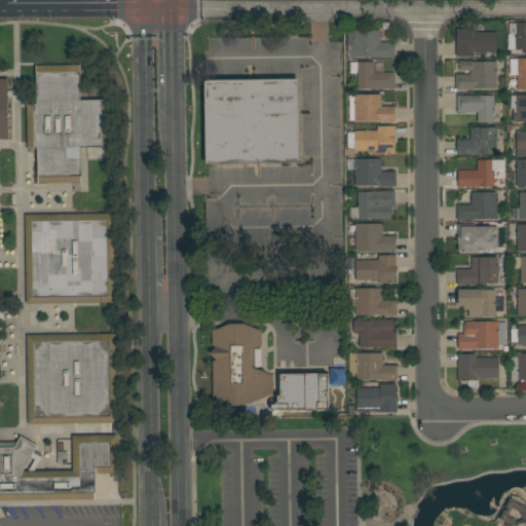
[(525,23),(525,53),(523,53),(523,49),(508,49),(508,34),(515,34),(515,23),(525,23)]
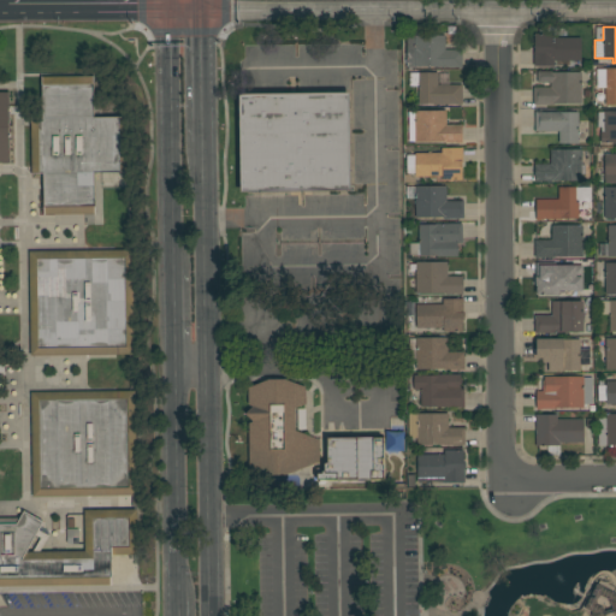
[(554,34),(554,39),(581,39),(581,61),(555,61),(555,67),(534,66),(534,52),(534,34),(554,34)]
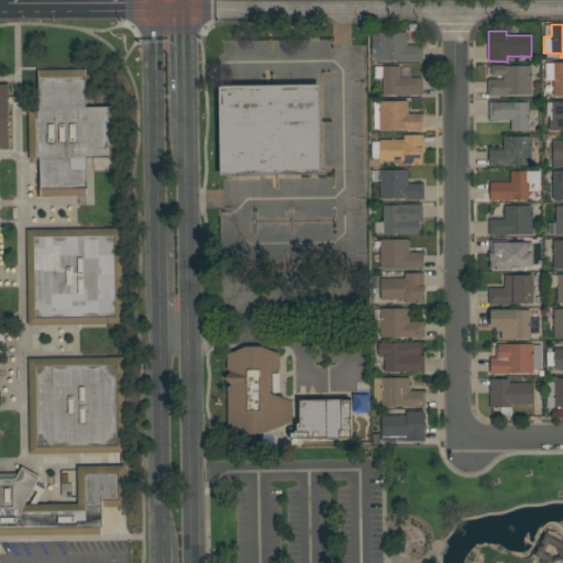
[(407,32),(407,45),(422,45),(422,62),(405,62),(372,62),(372,33),(407,32)]
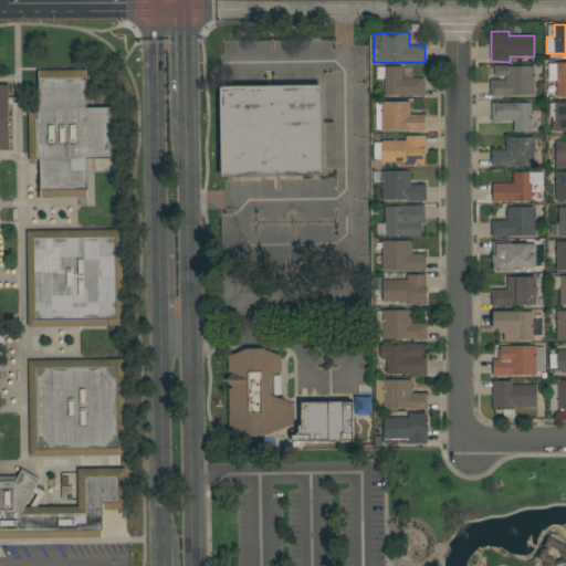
[(556,81),(548,81),(548,63),(556,63),(565,63),(565,97),(556,97),(556,81)]
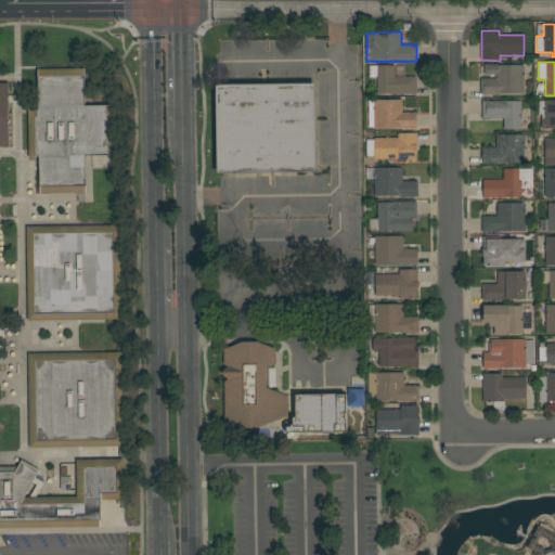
[(480,78),(495,78),(495,75),(483,75),(483,64),(497,64),(497,65),(525,65),(524,93),(499,93),(499,95),(480,94),(480,78)]
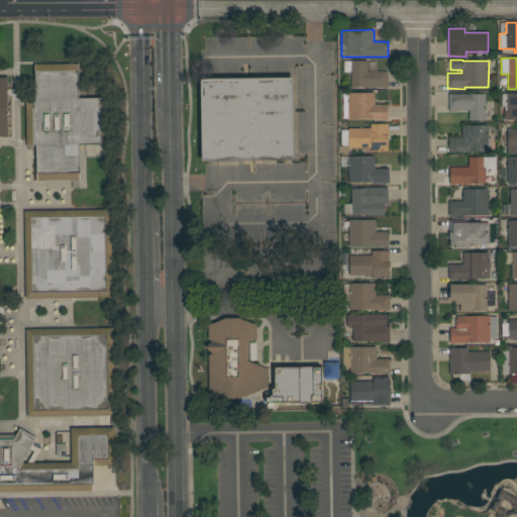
[(368,61),(368,72),(388,72),(388,88),(351,88),(351,73),(343,73),(343,62),(368,61)]
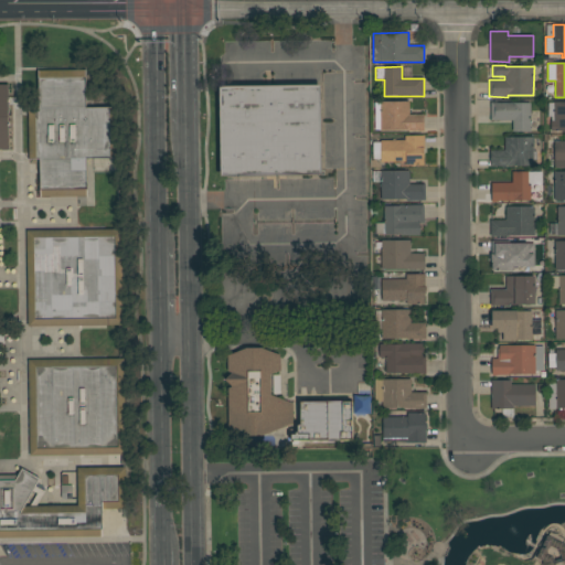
[(40,198),(39,159),(29,159),(28,108),(39,108),(38,71),(86,70),(86,107),(117,107),(118,158),(87,159),(87,196),(40,198)]
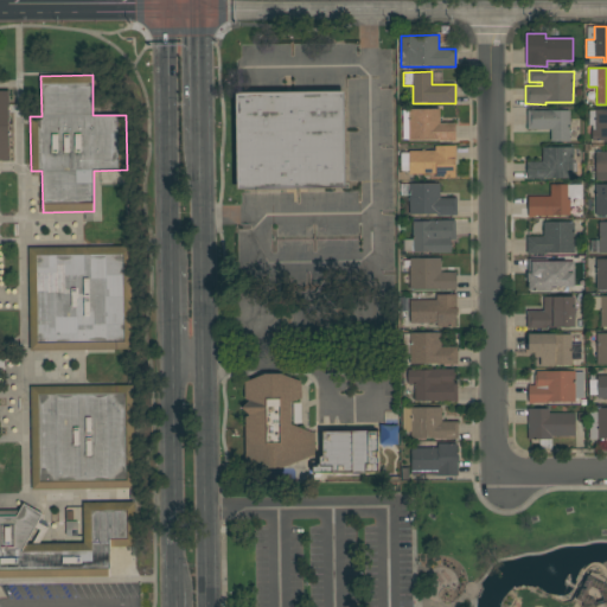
[(0,91),(8,91),(10,161),(0,161),(0,91)]
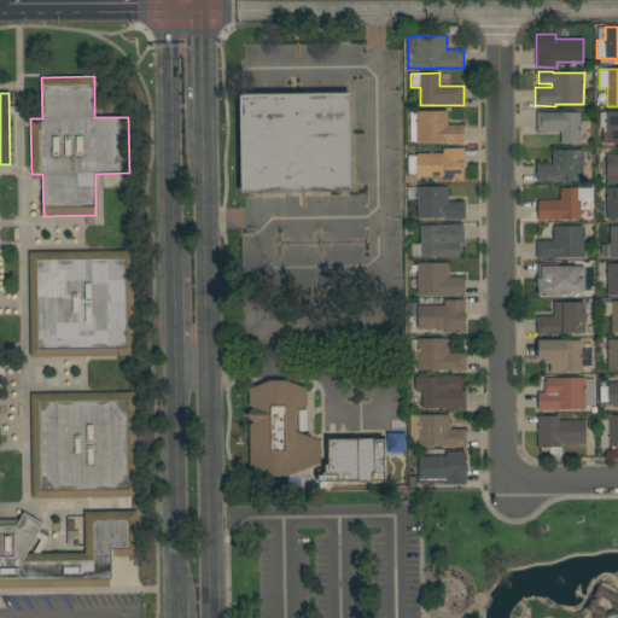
[(353,192),(240,193),(239,94),(350,93),(353,192)]
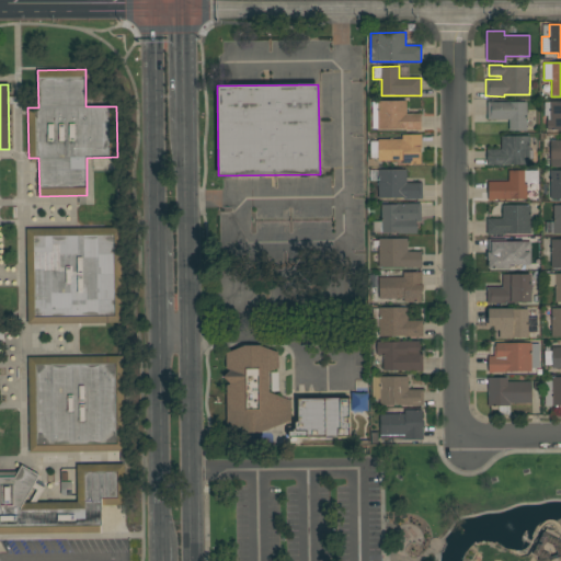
[(421,114),(421,130),(415,130),(415,129),(403,129),(377,129),(377,101),(407,101),(407,114),(421,114)]
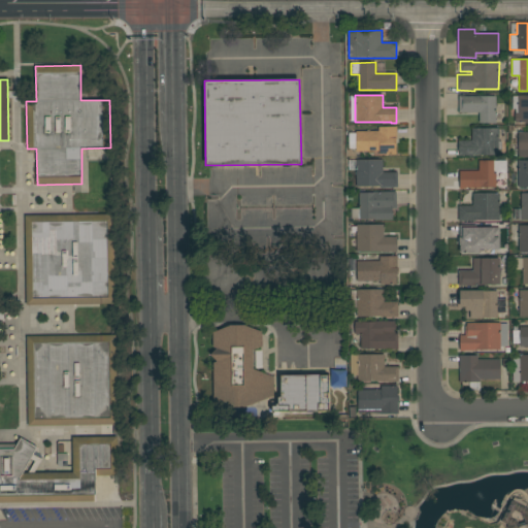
[(464,95),(464,96),(496,96),(496,124),(480,124),(480,112),(459,112),(458,96),(464,95)]
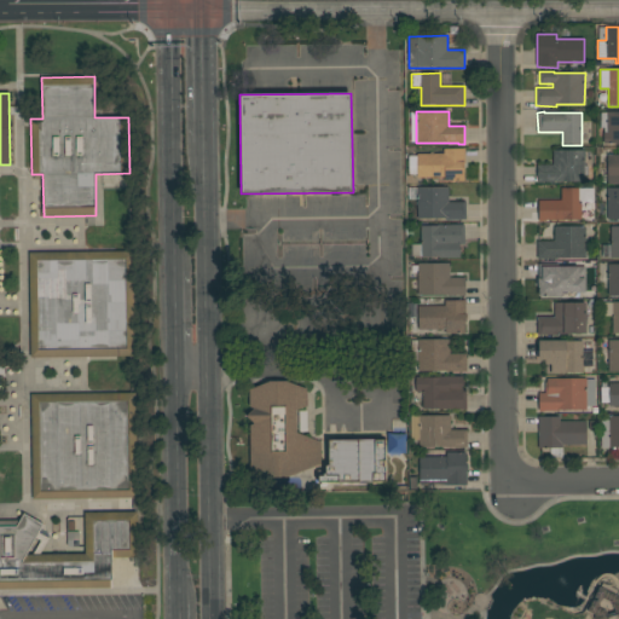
[(618,111),(618,143),(608,143),(608,144),(603,144),(603,132),(605,132),(603,128),(600,128),(600,113),(607,113),(618,111)]
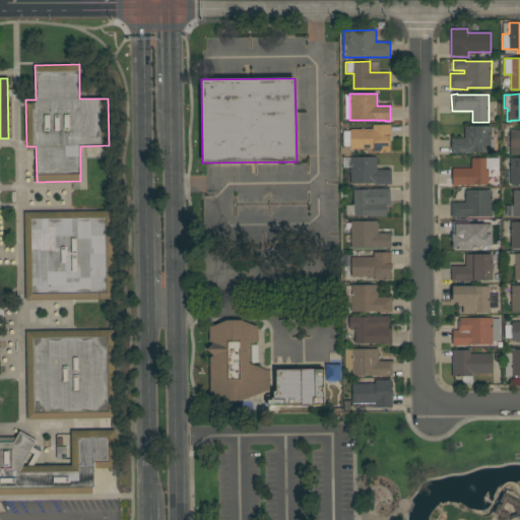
[(451,139),(464,139),(464,126),(465,126),(465,123),(473,123),(473,126),(491,126),(491,127),(497,127),(497,140),(494,140),(494,147),(492,147),(492,153),(456,153),(451,153),(451,139)]
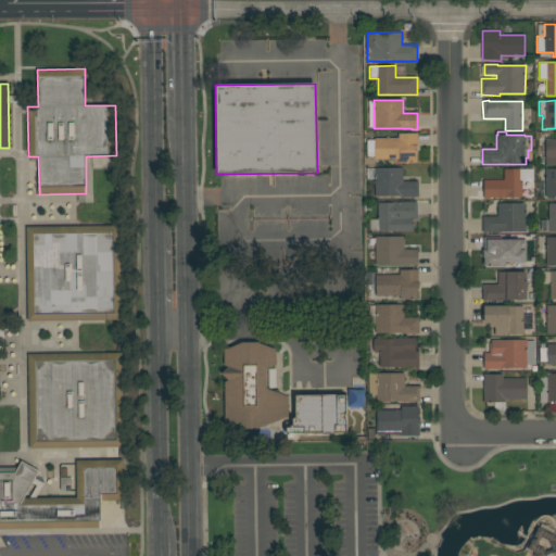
[(417,134),(417,147),(416,147),(416,163),(399,163),(399,160),(375,160),(375,138),(399,138),(399,134),(417,134)]
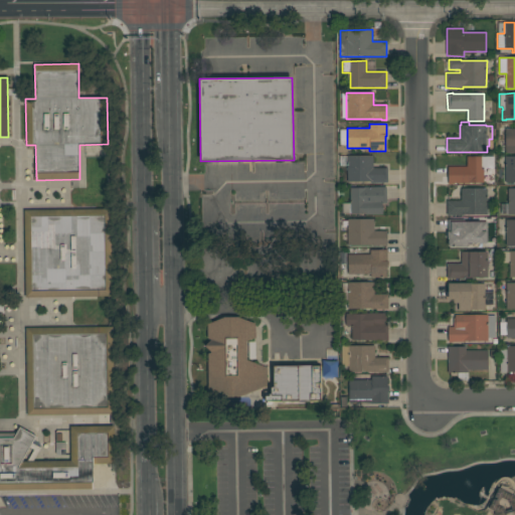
[(514,129),(514,153),(505,153),(505,129),(514,129)]
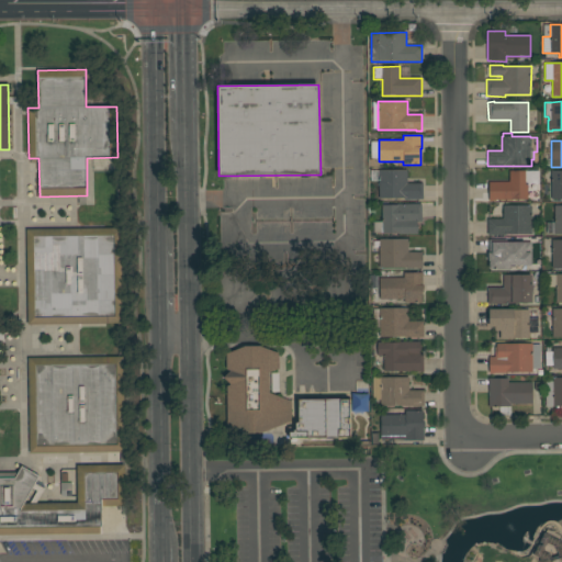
[(379,170),(407,170),(407,183),(423,183),(423,200),(404,200),(404,199),(379,199),(379,170)]
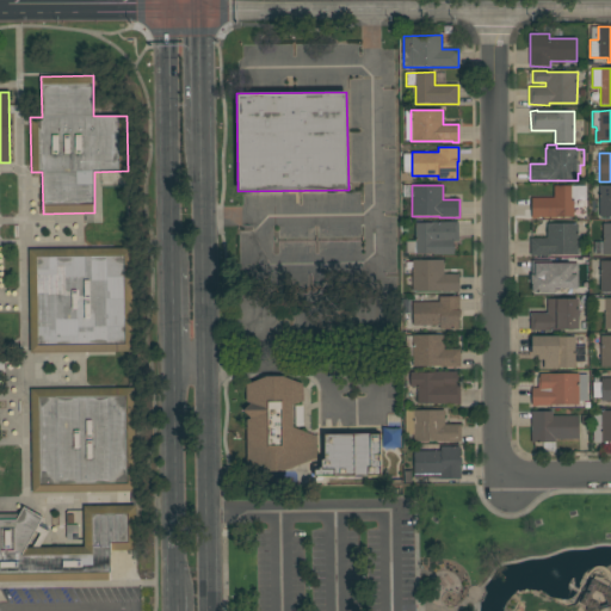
[(610,216),(600,216),(599,185),(610,185),(610,216)]
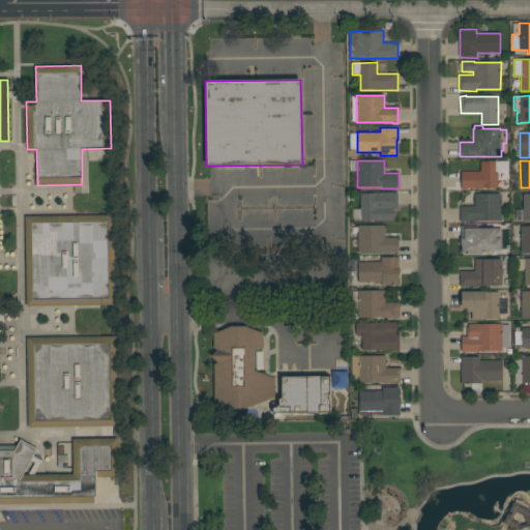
[(508,162),(508,174),(498,174),(498,188),(466,188),(466,189),(461,189),(461,172),(480,172),(480,162),(508,162)]
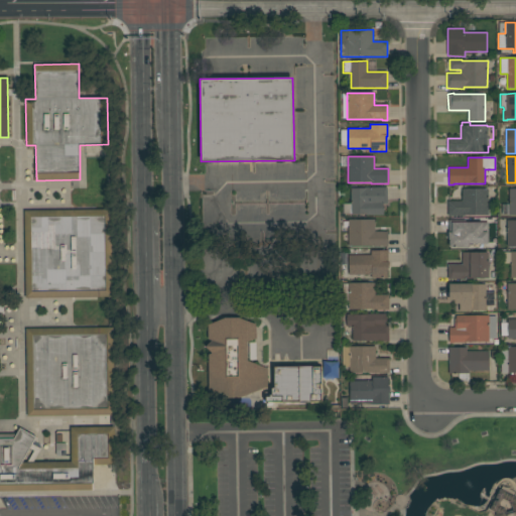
[(382,187),(387,187),(387,205),(383,205),(383,208),(384,208),(384,212),(383,212),(383,216),(366,216),(366,215),(351,215),(351,214),(343,214),(343,204),(351,204),(351,188),(382,187)]
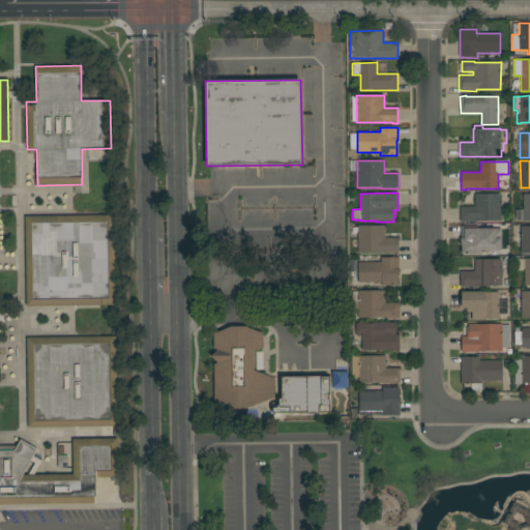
[(474,194),(502,195),(501,221),(478,221),(478,223),(460,222),(460,207),(474,206),(474,194)]
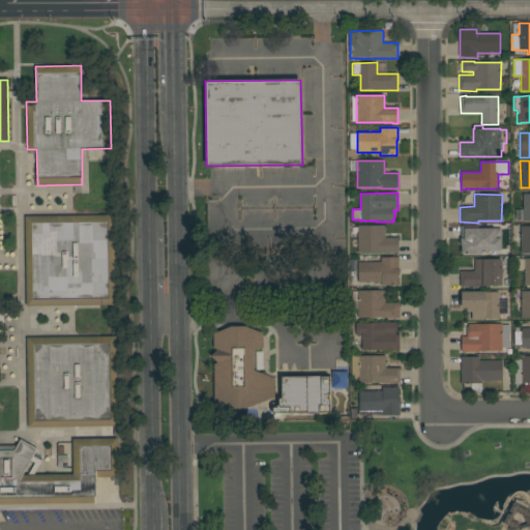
[(529,194),(529,222),(523,222),(523,221),(516,221),(516,210),(523,210),(523,195),(529,194)]
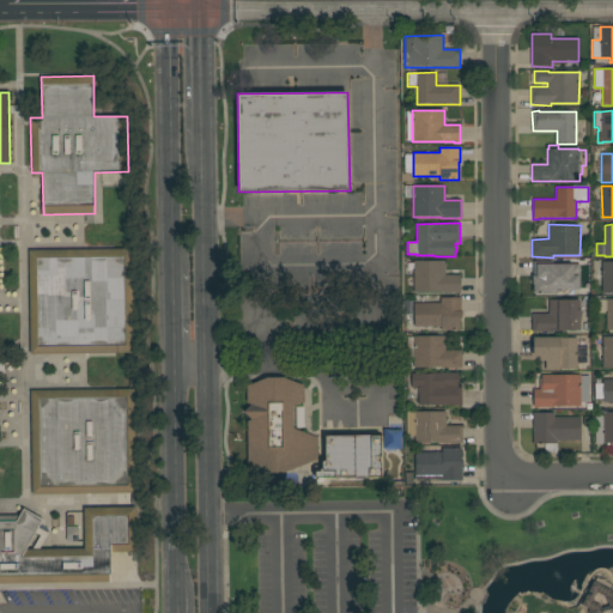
[(133,249),(134,353),(31,354),(29,250),(133,249)]
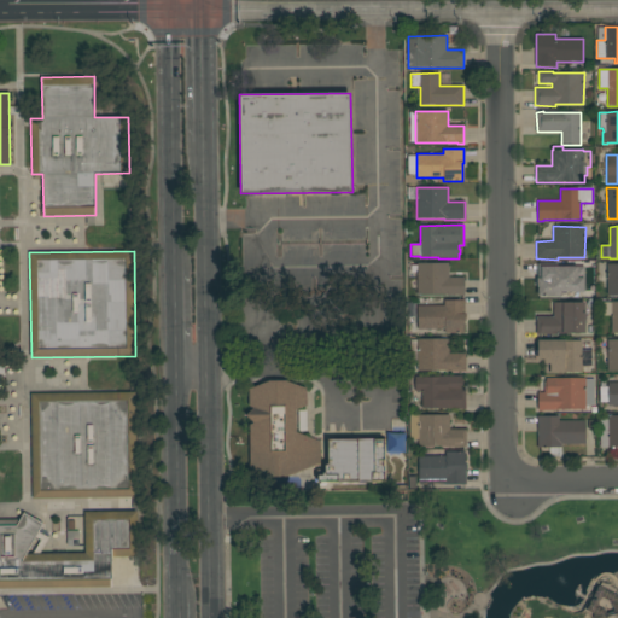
[(449,263),(449,278),(465,278),(465,296),(459,296),(459,295),(417,295),(417,263),(449,263)]
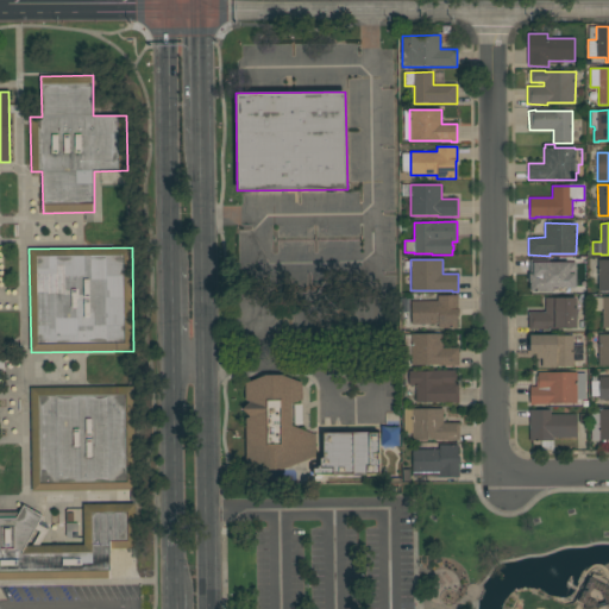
[(548,261),(548,265),(576,265),(576,288),(550,288),(550,293),(529,293),(529,275),(529,261),(548,261)]
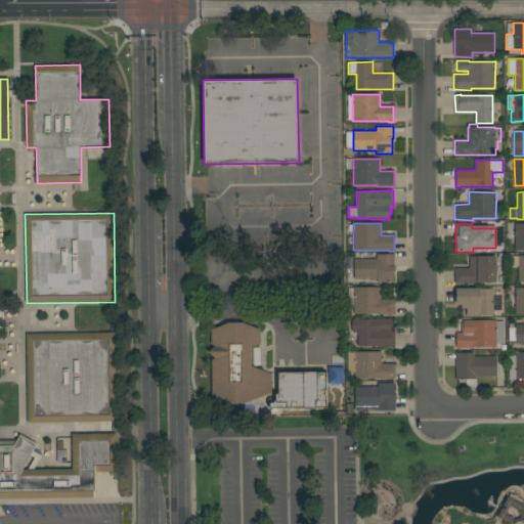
[(523,224),(523,251),(515,251),(515,224),(523,224)]
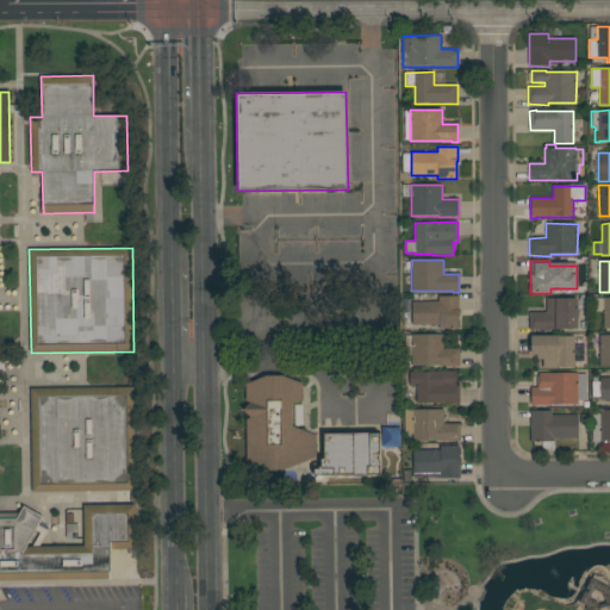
[(459,297),(459,310),(460,310),(460,318),(459,318),(459,329),(439,329),(439,325),(412,325),(412,302),(439,302),(439,297),(459,297)]
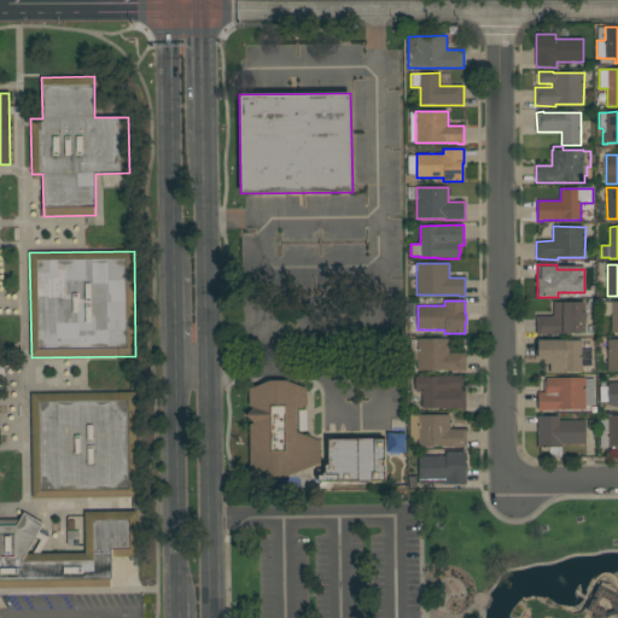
[(553,316),(553,302),(586,302),(586,333),(558,333),(558,334),(536,334),(536,316),(553,316)]
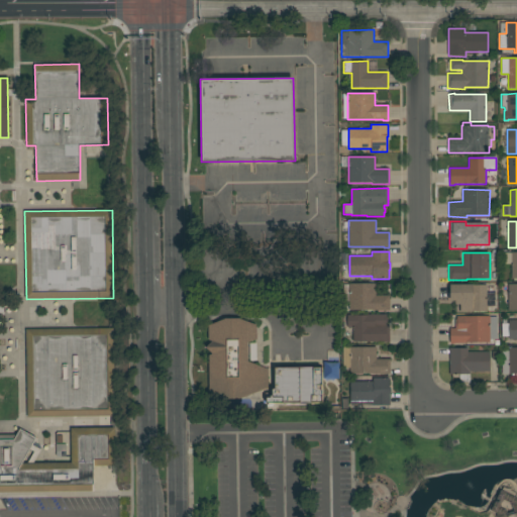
[(376,296),(390,296),(390,311),(373,311),(373,310),(349,310),(349,309),(346,309),(346,294),(343,294),(343,285),(349,285),(349,284),(376,284),(376,296)]
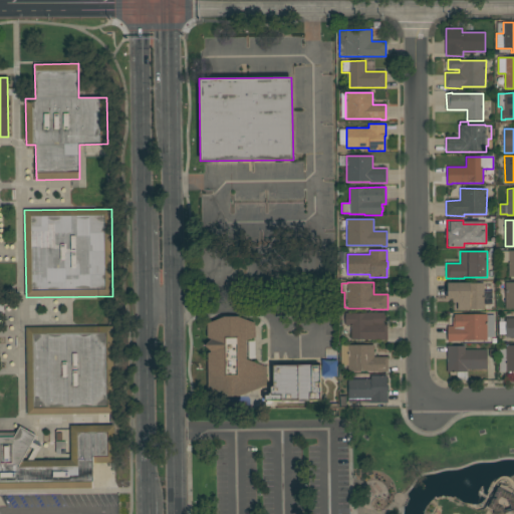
[(513,309),(505,309),(505,282),(513,282),(513,309)]
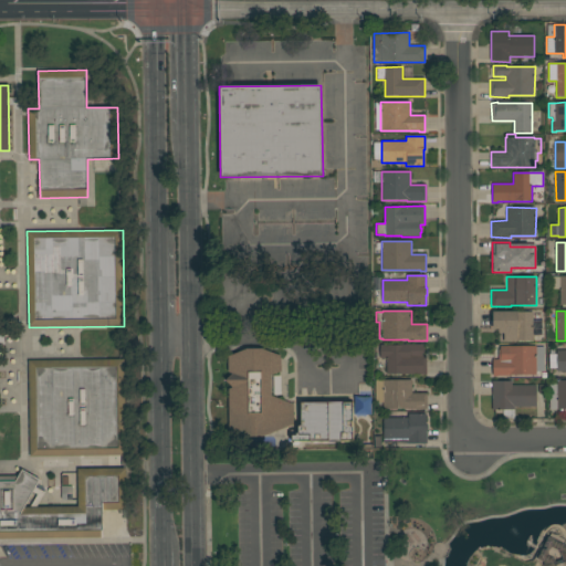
[(533,341),(517,341),(517,342),(504,342),(504,334),(499,334),(499,329),(492,329),(492,312),(533,312),(533,341)]
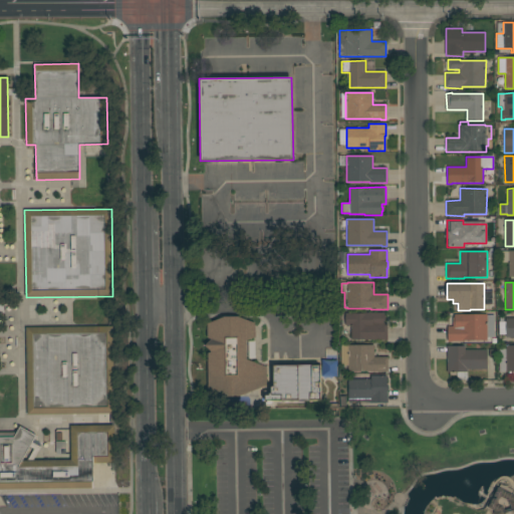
[(350,339),(350,325),(345,325),(345,313),(365,313),(365,312),(384,312),(384,315),(386,316),(386,320),(384,321),(384,323),(387,324),(388,340),(350,339)]
